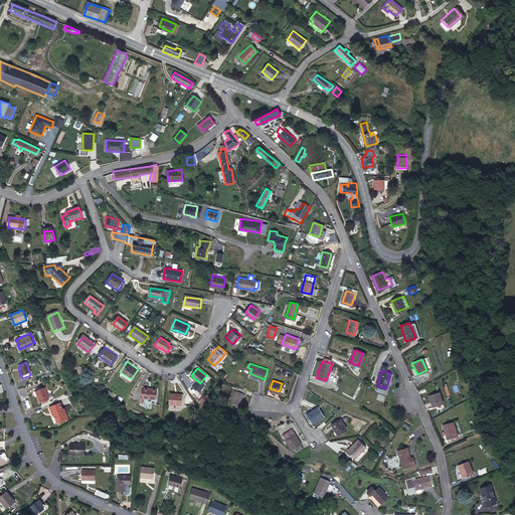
[(49,397),(45,387),(35,390),(39,401),(49,397)]
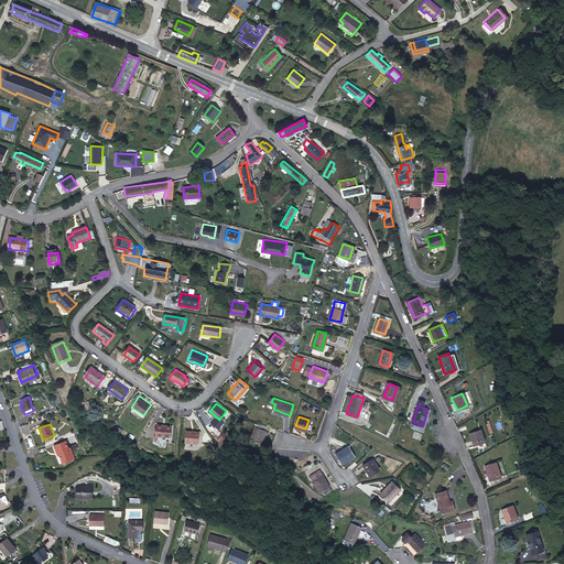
[(163,425),(158,424),(156,435),(171,436),(172,426),(163,425)]
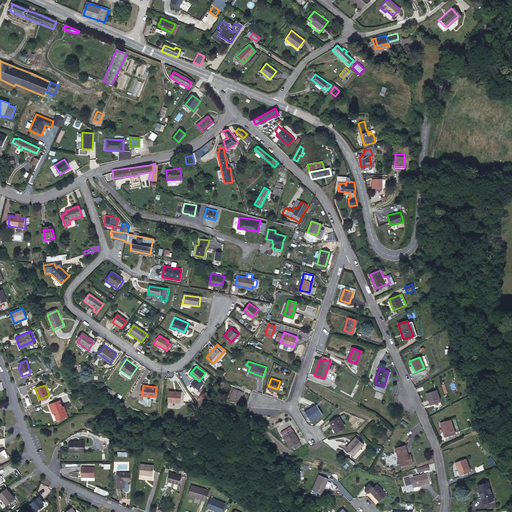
[(240,403),(244,388),(237,385),(236,389),(232,388),(229,399),(240,403)]
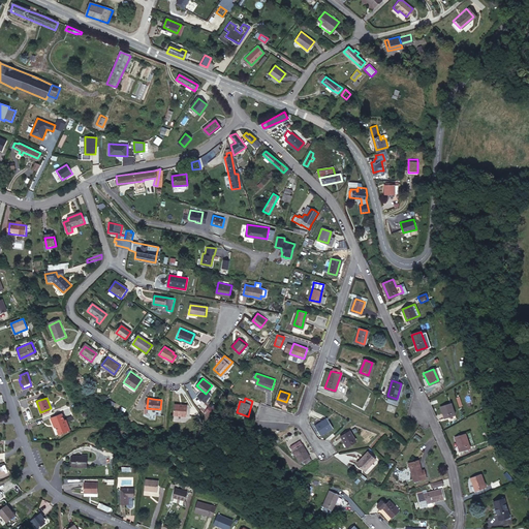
[(444,416),(454,413),(450,402),(440,405),(444,416)]
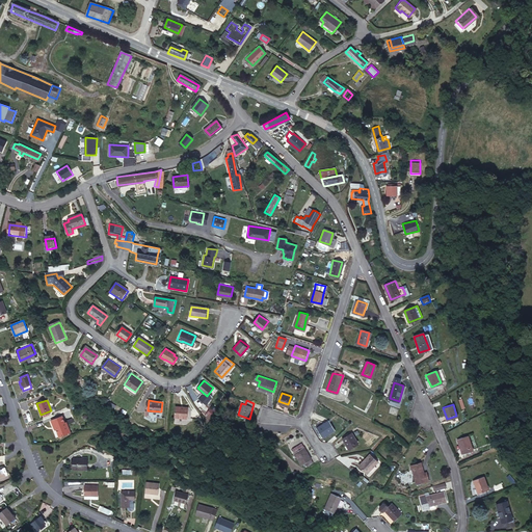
[(186,418),(187,407),(175,406),(175,417),(186,418)]
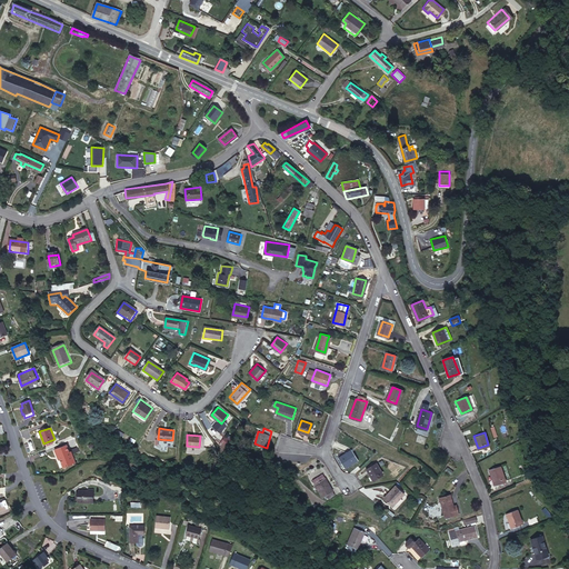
[(72,463),(68,445),(58,448),(62,466),(72,463)]
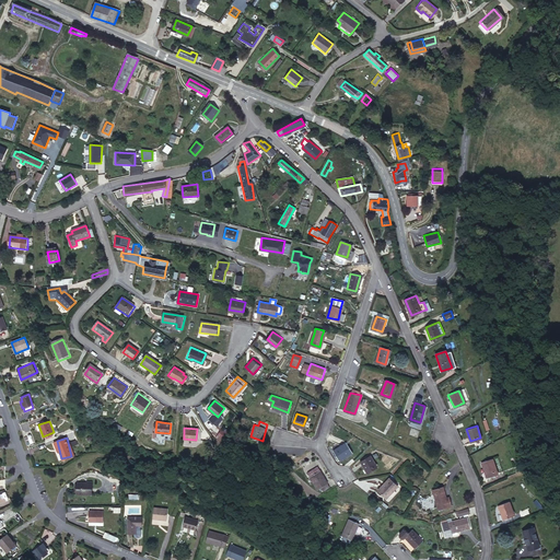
[(351,451),(345,442),(333,451),(338,458),(351,451)]
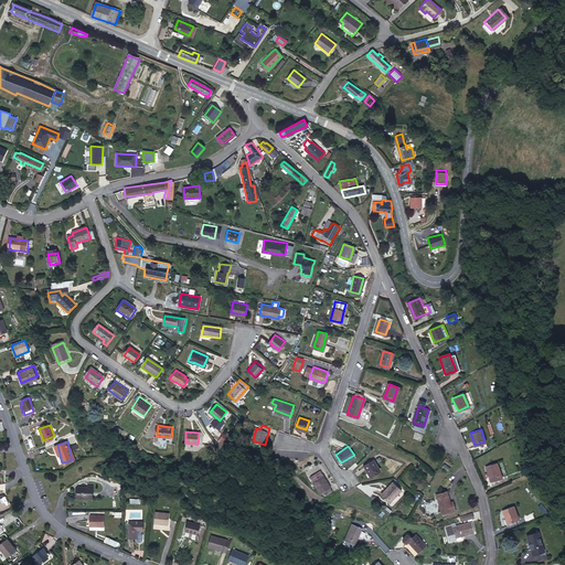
[(380,470),(372,461),(364,468),(371,477),(380,470)]
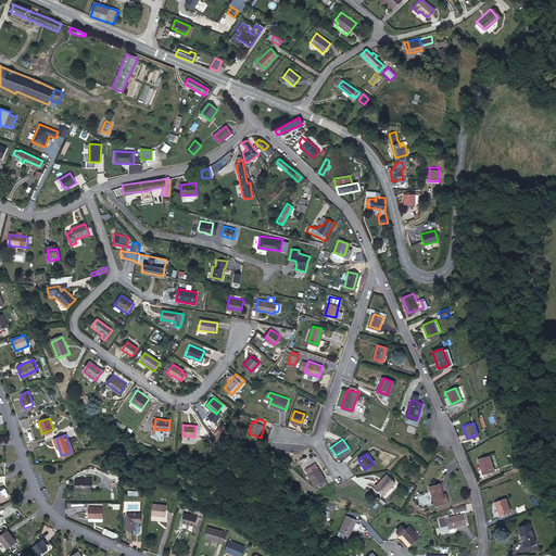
[(484,472),(493,469),(488,455),(479,458),(484,472)]
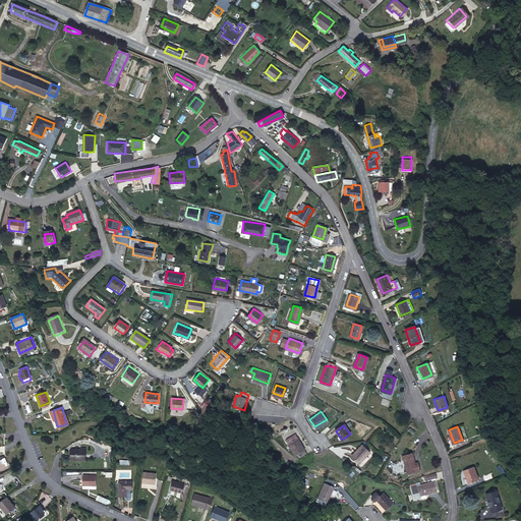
[(306,451),(296,438),(294,433),(285,441),(288,444),(295,455),(299,453),(300,456),(306,451)]
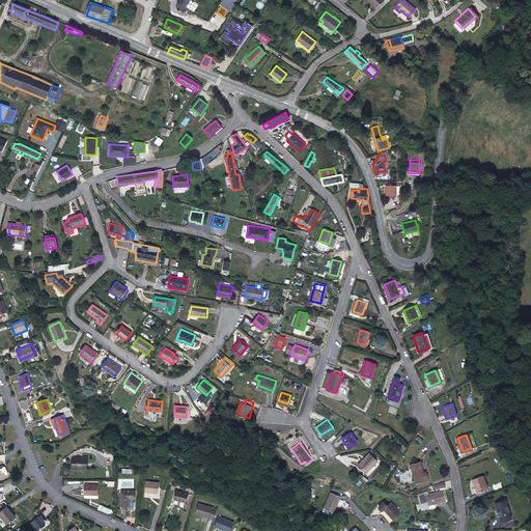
[(376,460),(369,453),(358,464),(366,472),(376,460)]
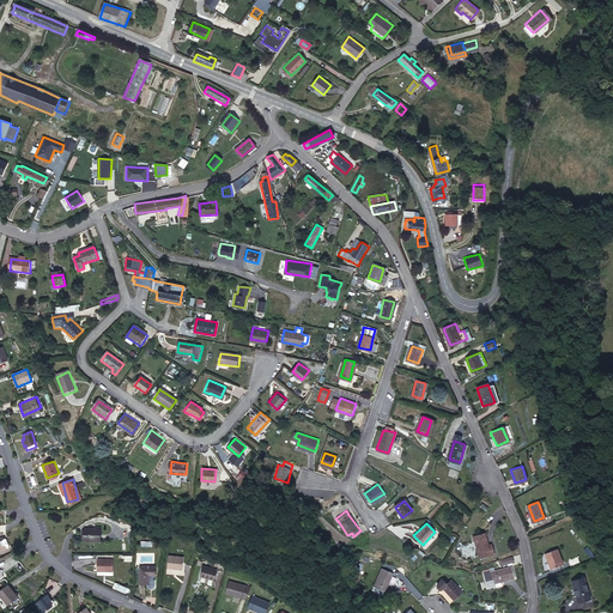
[(99,540),(101,529),(83,529),(82,539),(99,540)]
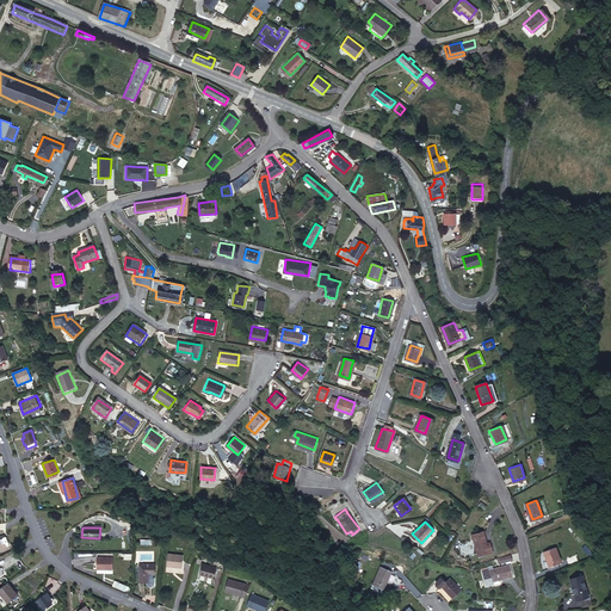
[(486,544),(483,532),(473,535),(477,555),(492,551),(491,543),(486,544)]
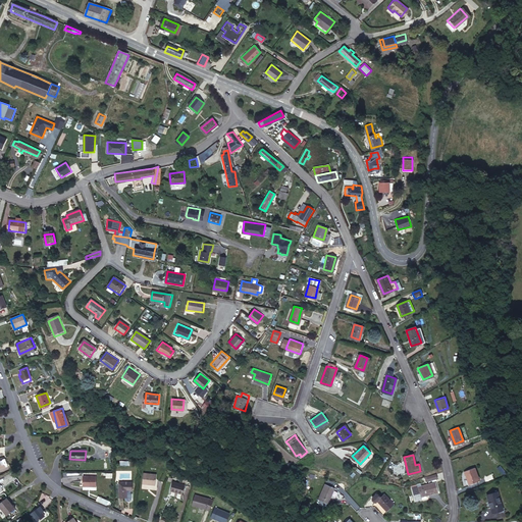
[(469,482),(477,480),(474,467),(465,470),(469,482)]
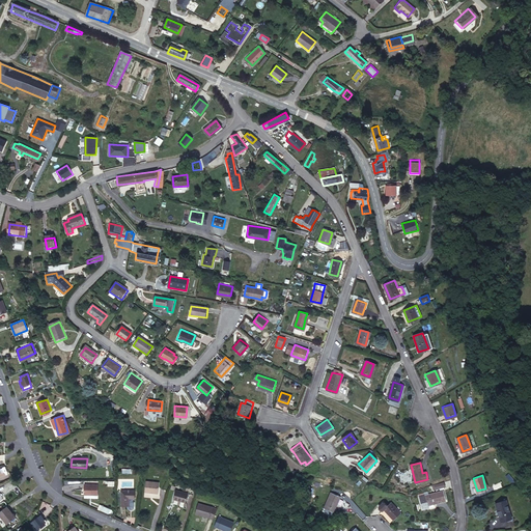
[(158,481),(144,481),(145,494),(158,494),(158,481)]
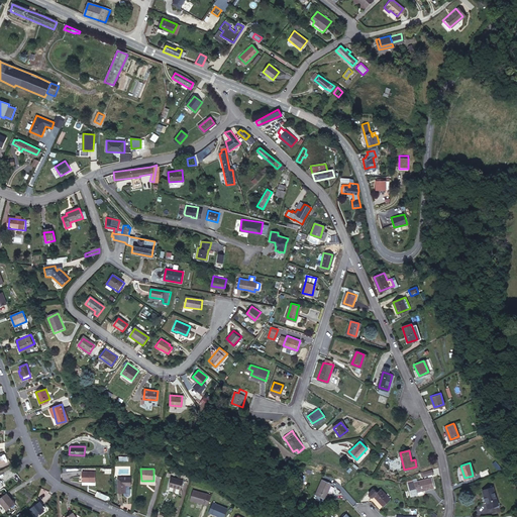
[(95,482),(95,472),(82,472),(81,482),(95,482)]
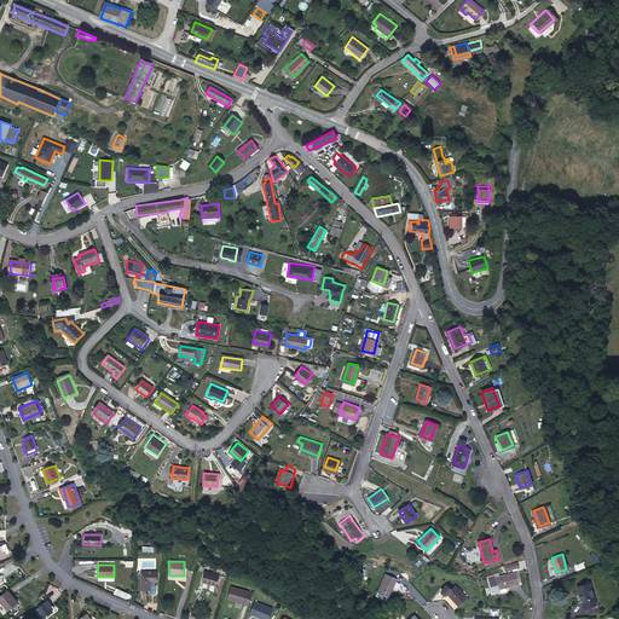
[(157,570),(142,570),(142,588),(150,588),(150,579),(156,579),(157,570)]
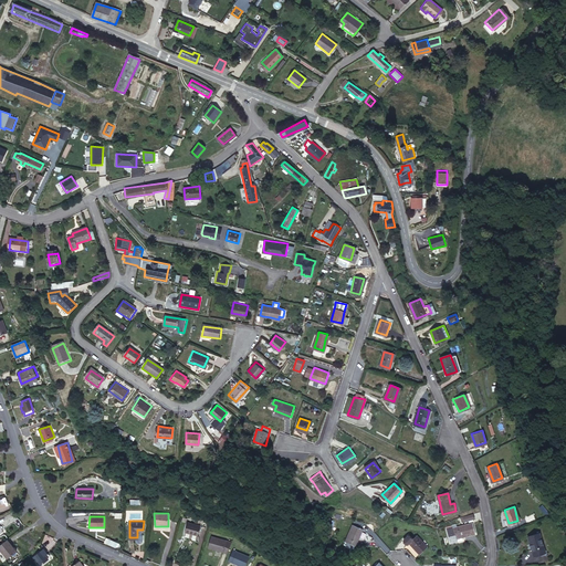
[(199,525),(187,521),(185,530),(197,534),(199,525)]
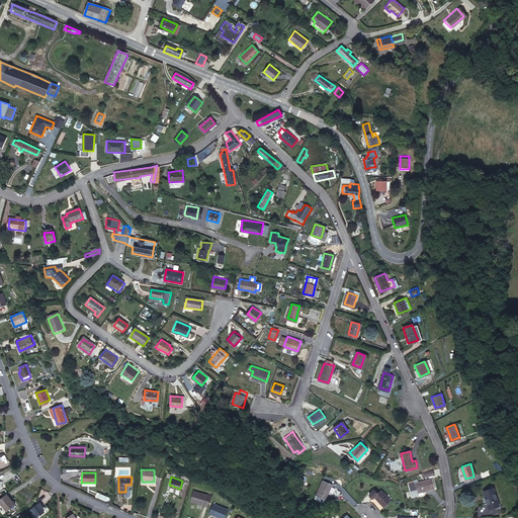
[(417,493),(419,492),(434,488),(431,478),(416,483),(409,485),(412,497),(418,495),(417,493)]
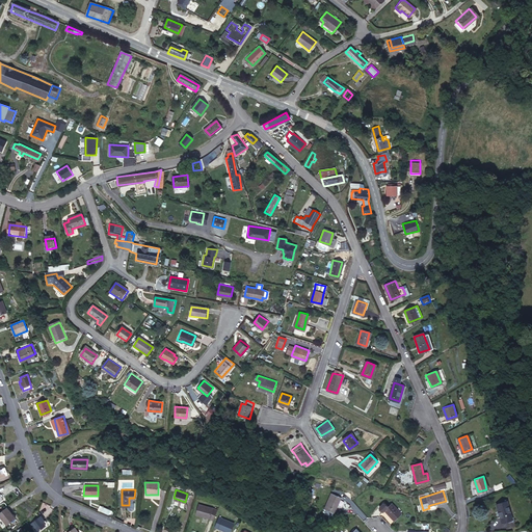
[(341,498),(333,494),(325,508),(334,512),(341,498)]
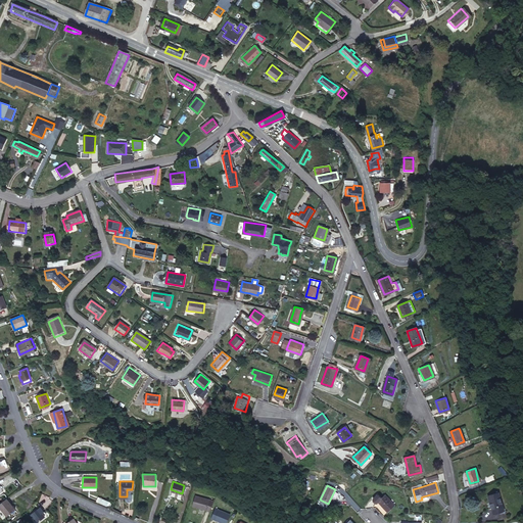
[(378,501),(384,495),(380,490),(373,496),(376,502),(378,501)]
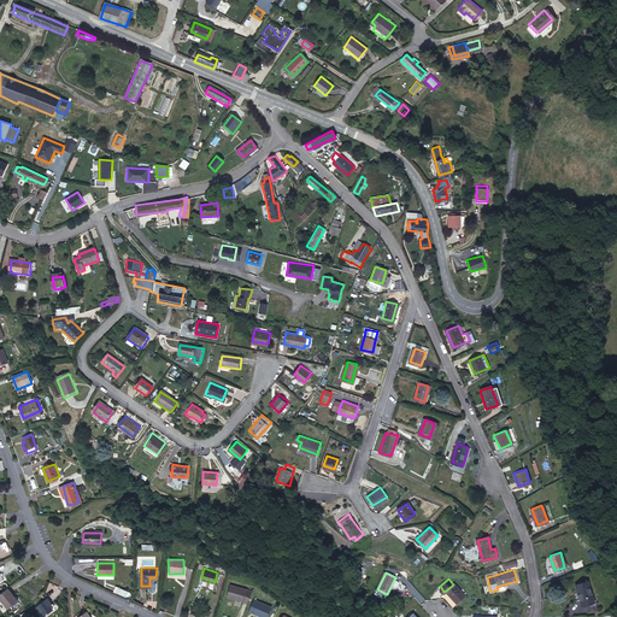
[(583,603),(595,598),(586,579),(575,583),(583,603)]
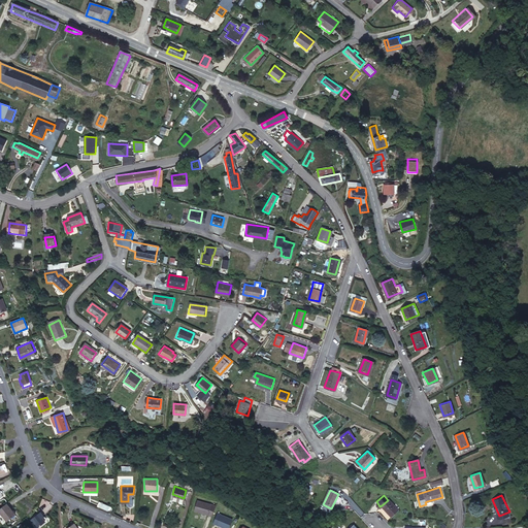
[(211,517),(216,506),(198,499),(193,508),(211,517)]
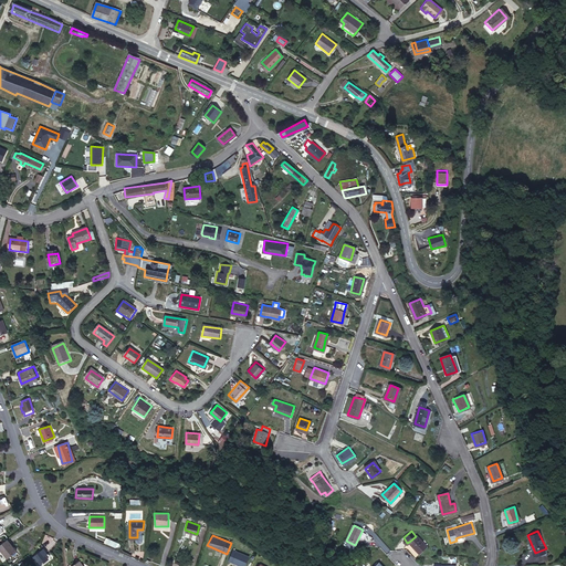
[(427,548),(416,536),(409,542),(419,554),(427,548)]
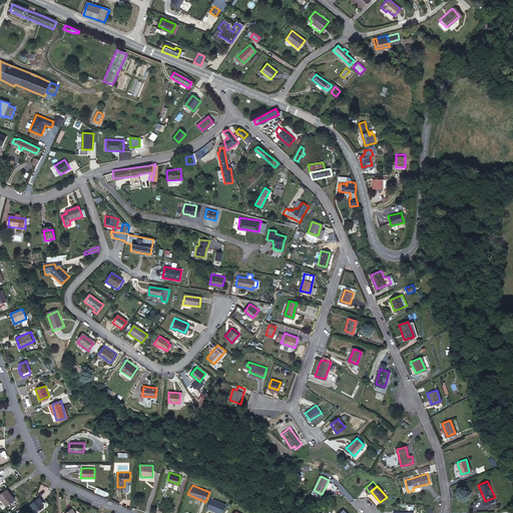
[(15,498),(6,489),(0,494),(0,498),(6,505),(15,498)]
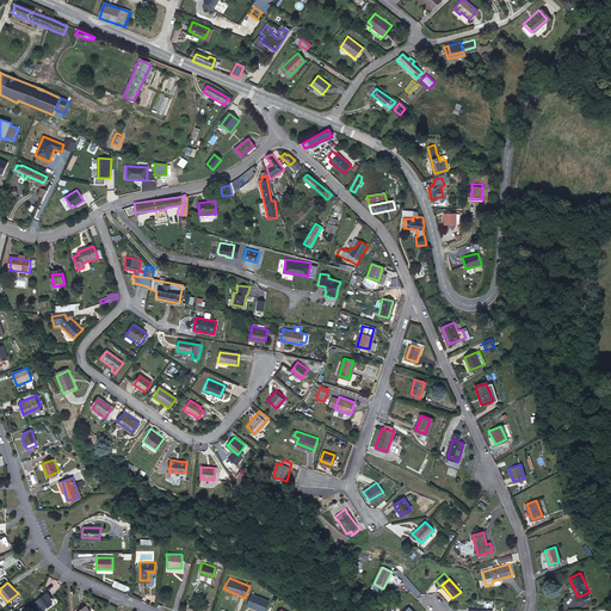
[(50,604),(44,593),(39,596),(41,598),(37,600),(42,610),(50,604)]
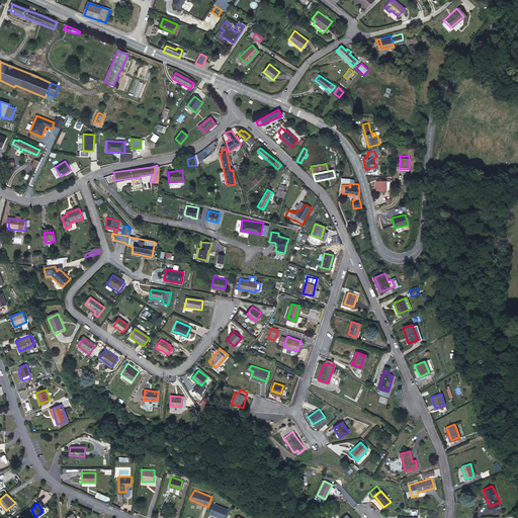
[(218,507),(212,505),(209,513),(220,517),(224,517),(228,511),(220,507),(218,507)]
